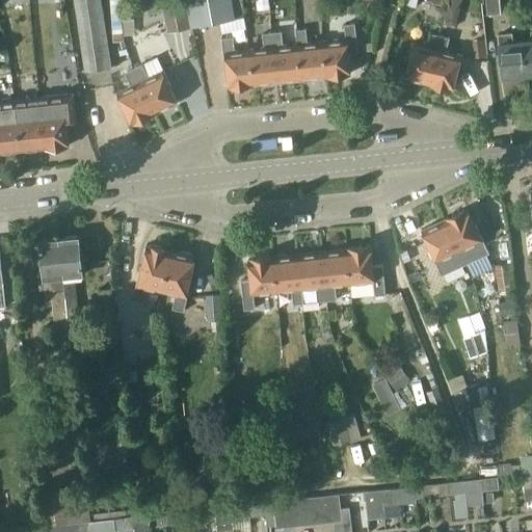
[(98,0),(75,0),(86,73),(109,70),(98,0)]
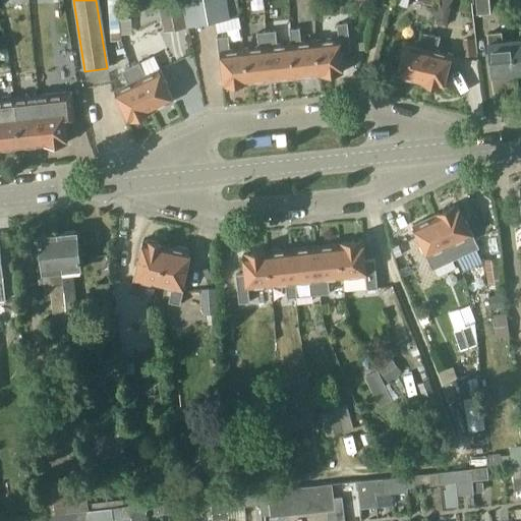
[(183,0),(189,26),(191,25),(231,17),(231,15),(228,0),(183,0)]
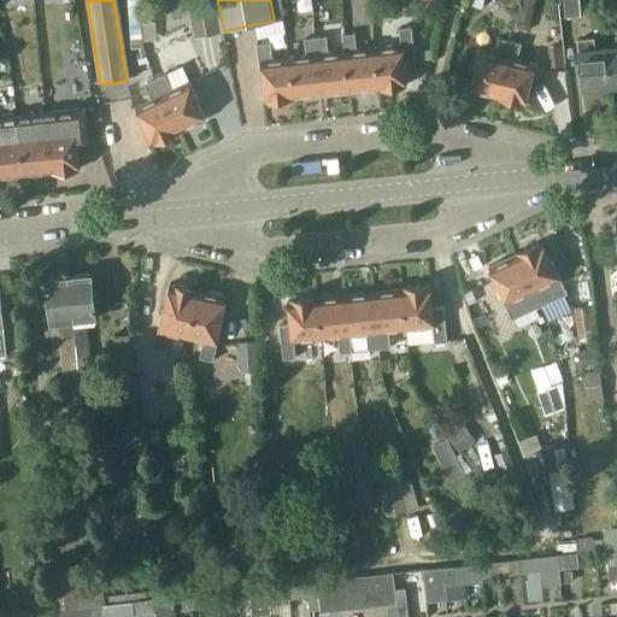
[(281,0),(270,0),(274,18),(283,16),(281,0)]
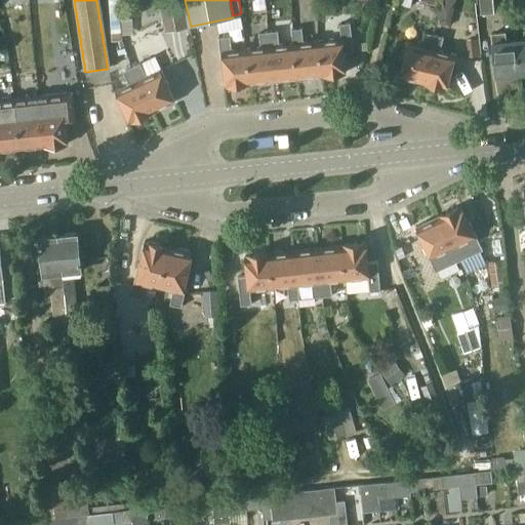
[(480,0),(482,14),(494,13),(492,0),(480,0)]
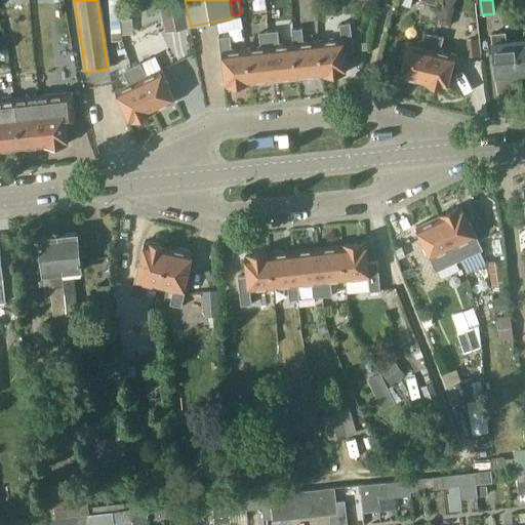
[(168,32),(187,28),(182,1),(162,5),(168,32)]
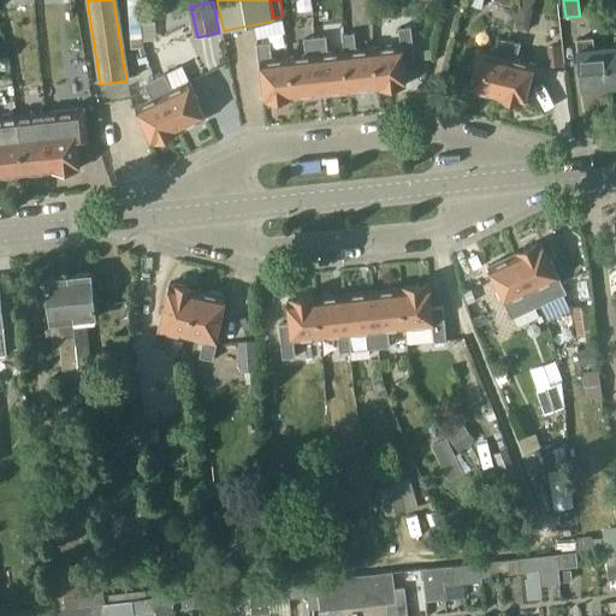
[(402,45),(374,48),(379,88),(408,86),(406,63),(416,61),(413,27),(400,29),(402,45)]
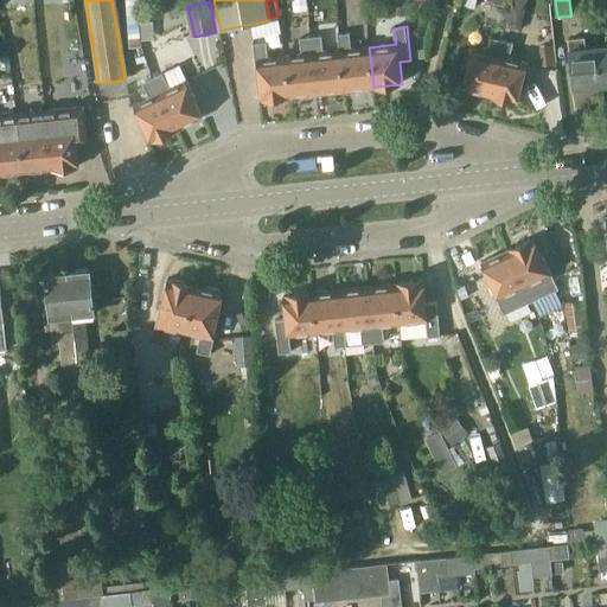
[(374,87),(369,48),(352,49),(351,36),(351,33),(342,34),(338,34),(340,50),(345,90),(374,87)]
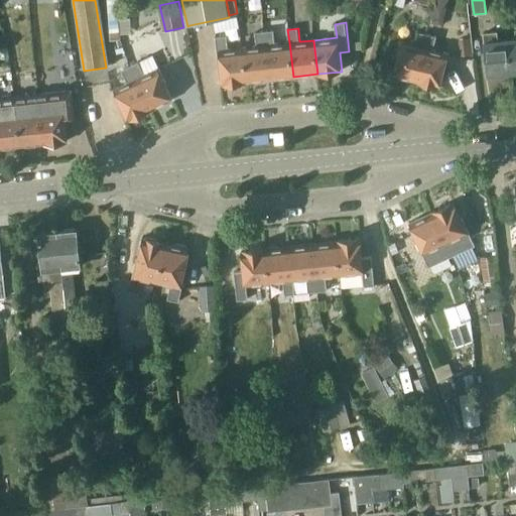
[(293,77),(289,42),(276,44),(275,32),(274,30),(266,31),(265,31),(270,80),(293,77)]
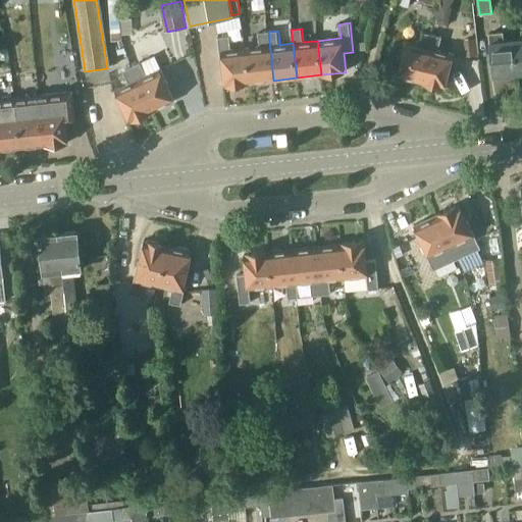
[(250,83),(273,81),(268,32),(260,33),(259,33),(260,47),(247,49),(250,83)]
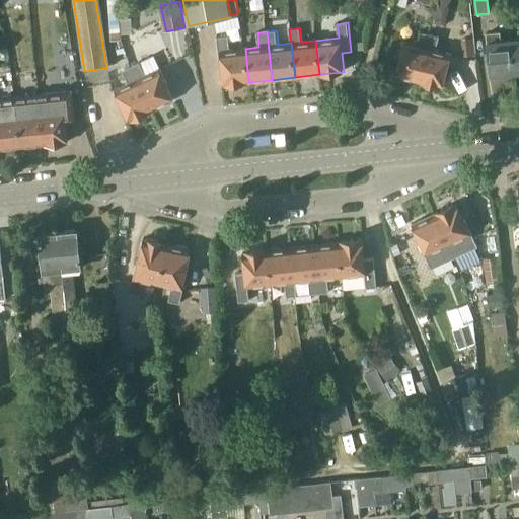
[(420,81),(431,34),(423,32),(422,31),(419,46),(402,42),(398,58),(399,59),(395,75),(420,81)]
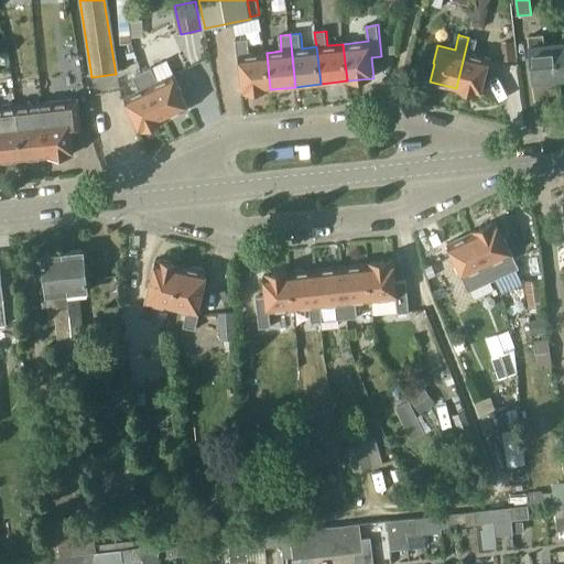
[(560,79),(555,44),(543,45),(542,35),(530,36),(534,82),(560,79)]
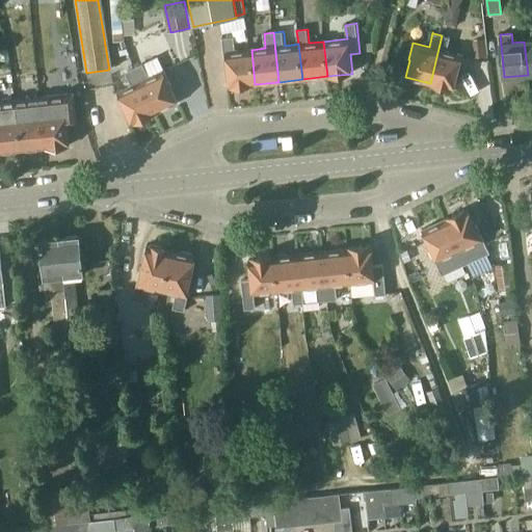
[(442,35),(430,83),(454,89),(458,73),(459,73),(463,55),(448,51),(451,37),(442,35)]
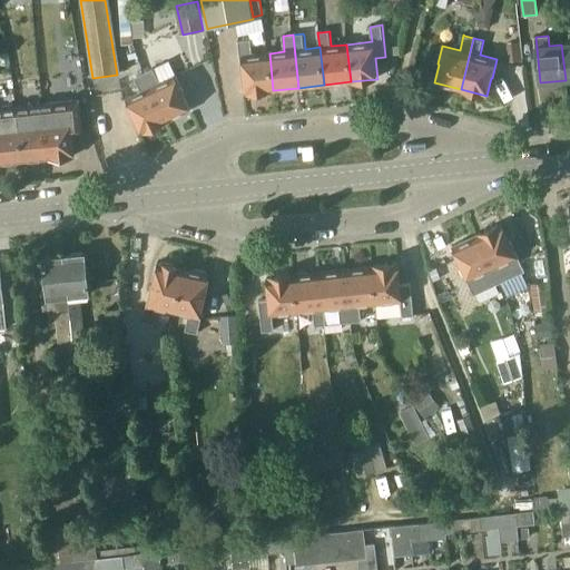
[(273,90),(269,53),(254,55),(252,39),(239,41),(243,72),(244,72),(246,94),(273,90)]
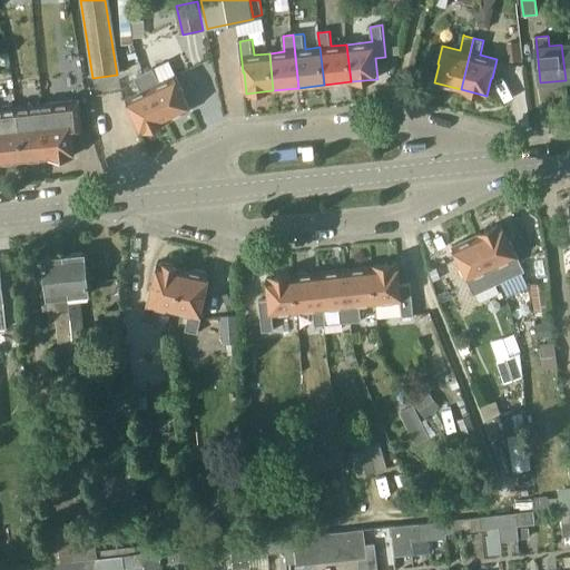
[(519,46),(509,48),(511,62),(521,61),(519,46)]
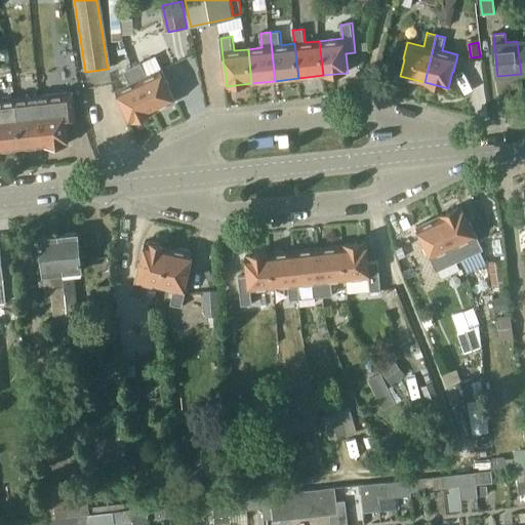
[(133,67),(154,112),(176,101),(169,85),(170,84),(163,69),(148,76),(142,63),(133,67)]
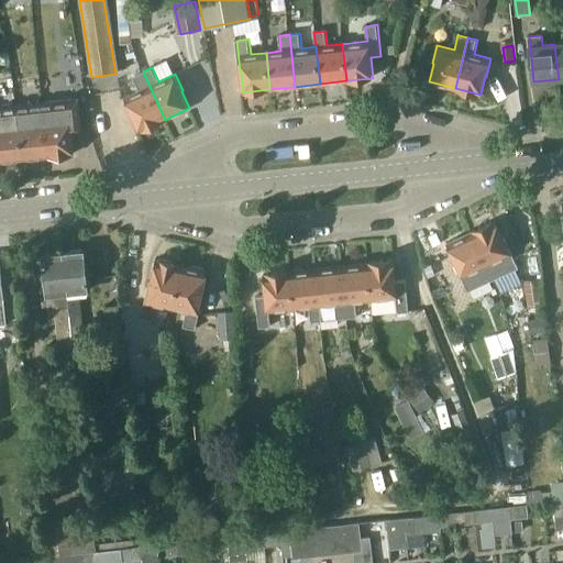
[(142,131),(165,120),(143,72),(134,76),(133,76),(140,90),(123,98),(132,114),(133,114),(141,131),(142,131)]
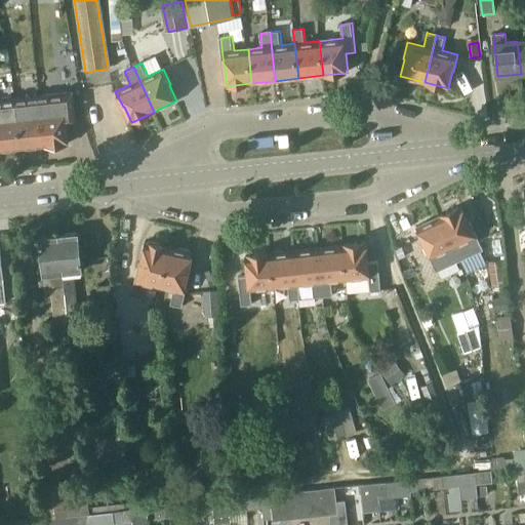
[(45,147),(70,144),(67,123),(77,122),(74,93),(40,96),(41,112),(45,147)]
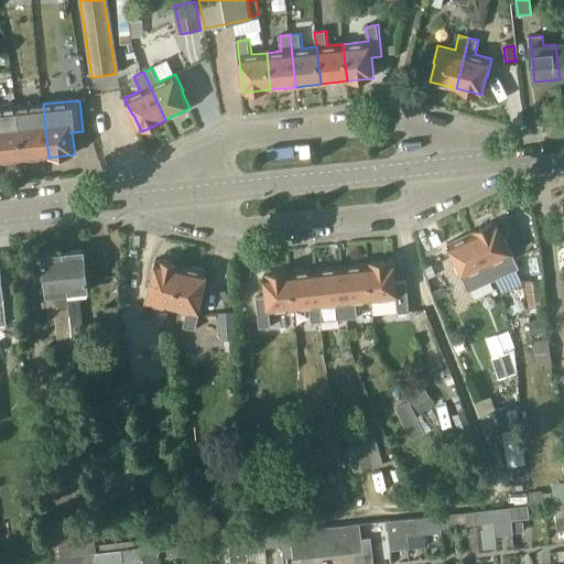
[(43,104),(17,107),(19,123),(22,160),(49,158),(44,120),(43,104)]
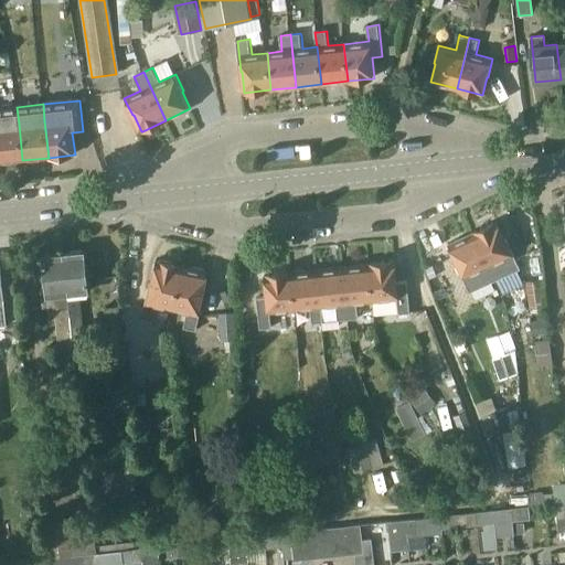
[(0,125),(0,162),(22,160),(19,124),(0,125)]
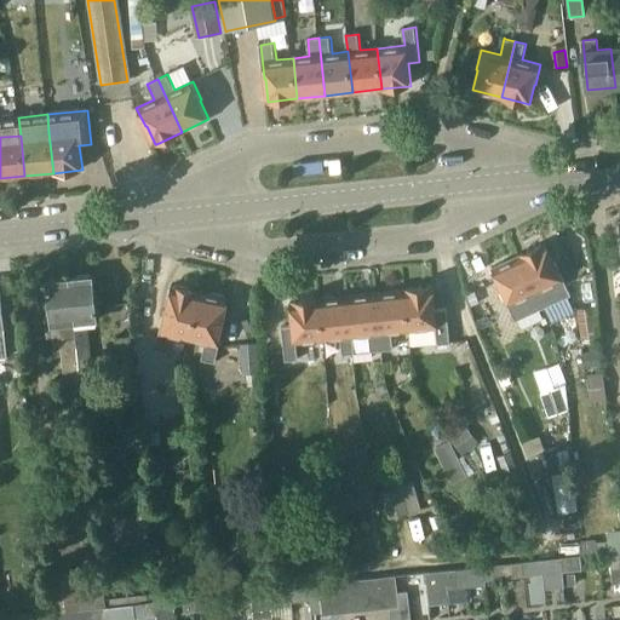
[(535,293),(541,305),(567,294),(558,276),(560,276),(545,244),(529,251),(518,256),(535,293)]
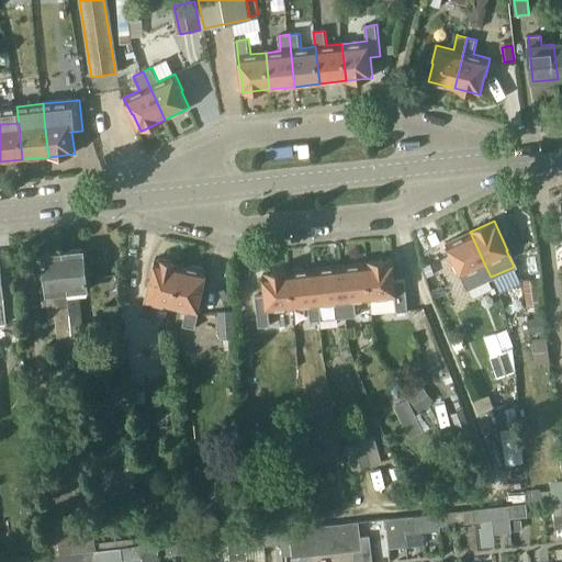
[(468,288),(491,277),(485,266),(470,232),(446,243),(459,272),(460,272),(468,288)]
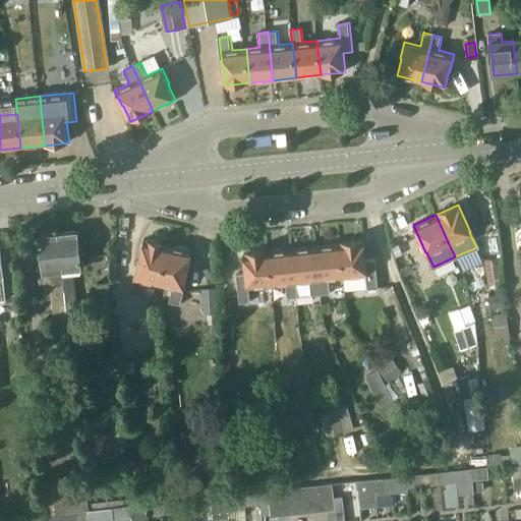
[(72,274),(71,270),(82,269),(78,231),(59,233),(65,291),(69,325),(73,365),(83,364),(75,289),(73,274),(72,274)]
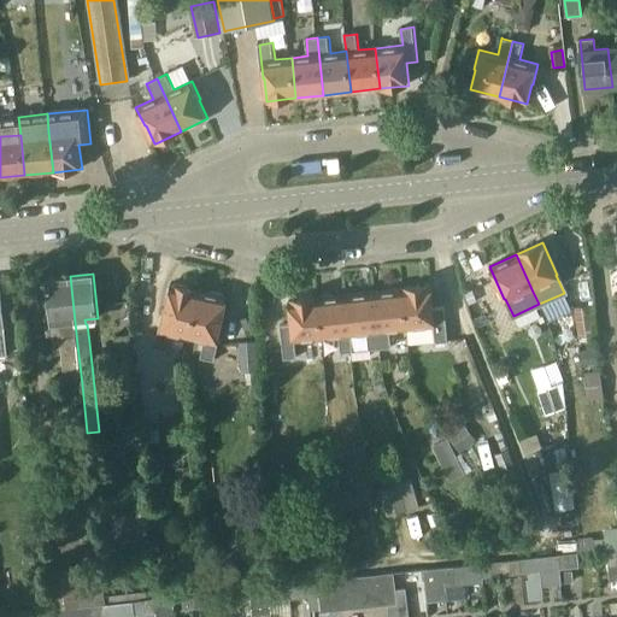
[(77,345),(70,276),(46,278),(51,323),(53,323),(56,347),(62,347),(66,386),(82,385),(77,345)]
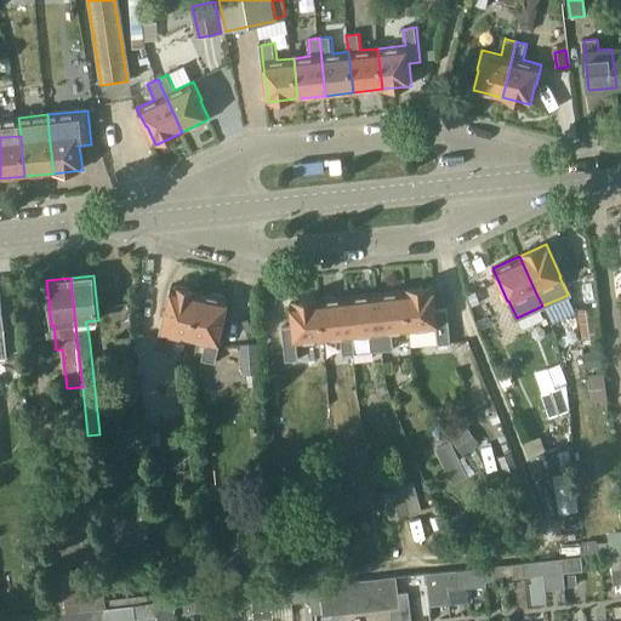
[(189,340),(200,292),(189,290),(191,288),(177,285),(177,288),(172,286),(167,309),(166,309),(157,349),(169,353),(174,335),(189,340)]
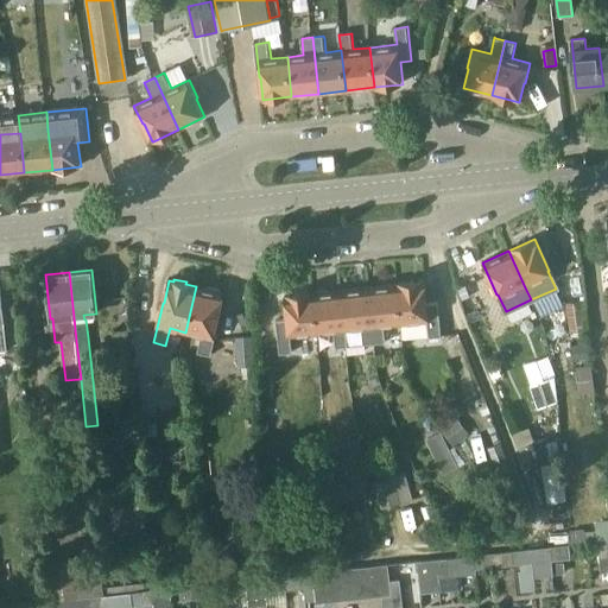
[(428,322),(429,337),(442,336),(438,303),(426,304),(425,282),(396,284),(400,324),(428,322)]
